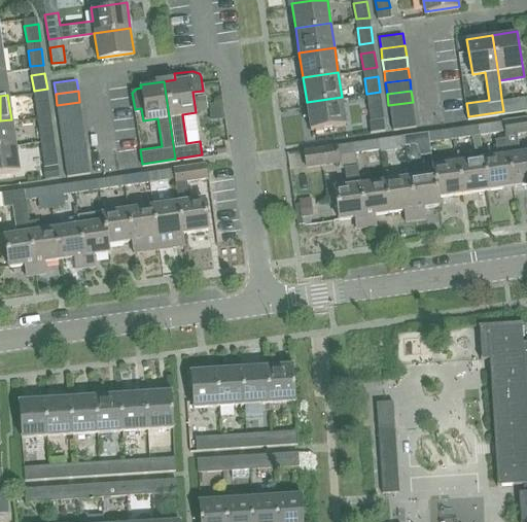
[(526,107),(525,95),(501,98),(503,111),(526,107)]
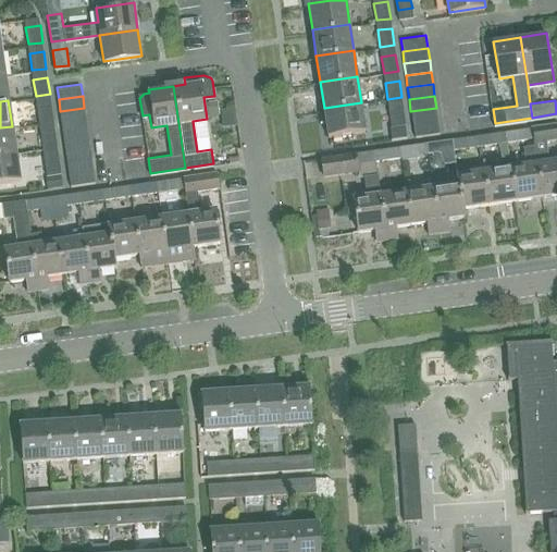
[(361,102),(324,108),(327,135),(364,130),(361,102)]
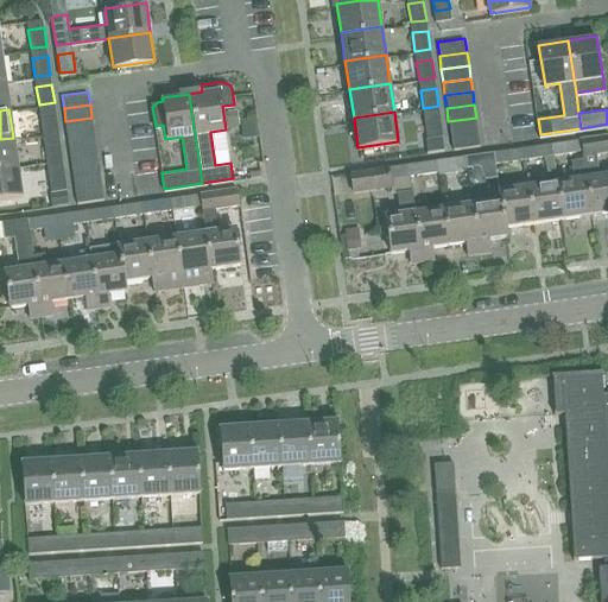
[(56,113),(40,115),(43,133),(58,131),(56,113)]
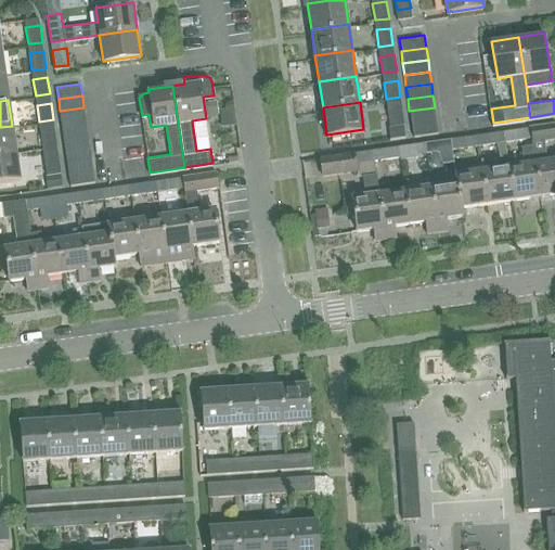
[(401,106),(387,107),(390,124),(404,122),(401,106)]
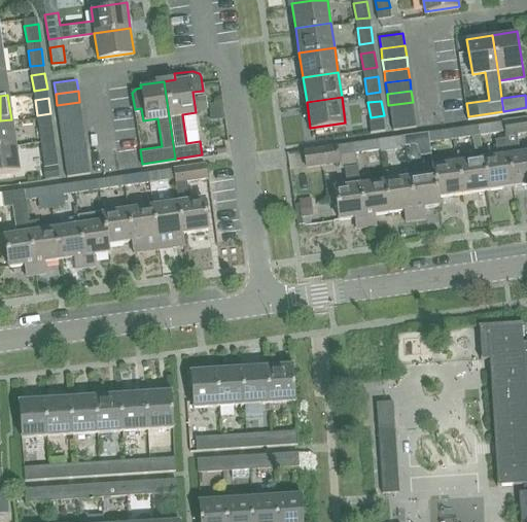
[(79,102),(57,105),(59,116),(81,113),(79,102)]
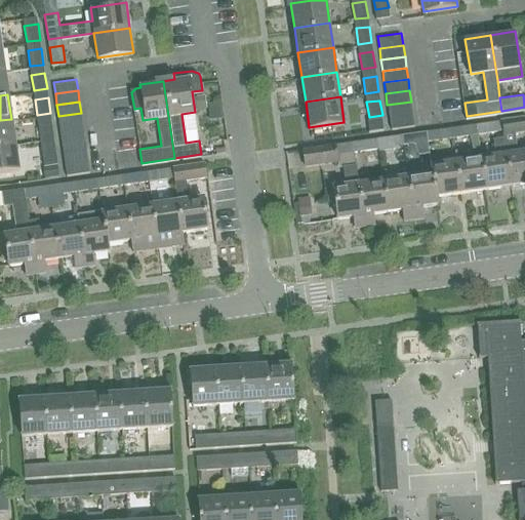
[(389,116),(412,113),(411,102),(387,105),(389,116)]
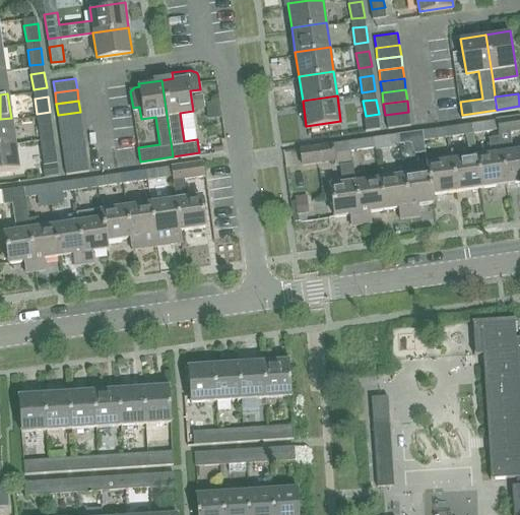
[(80,112),(58,115),(59,125),(82,122),(80,112)]
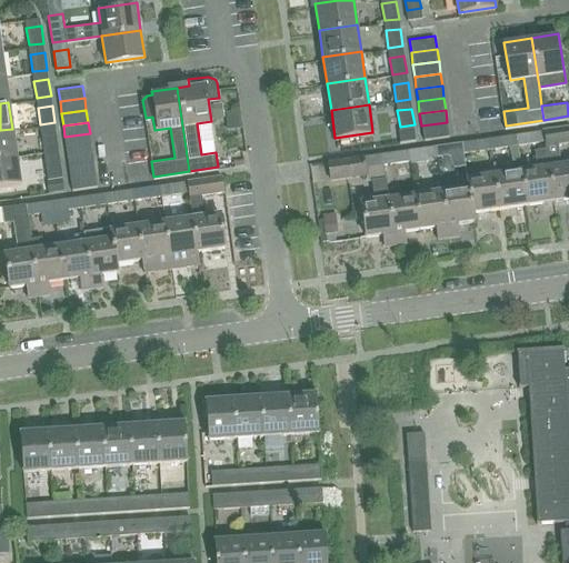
[(423,139),(449,136),(447,122),(421,126),(423,139)]
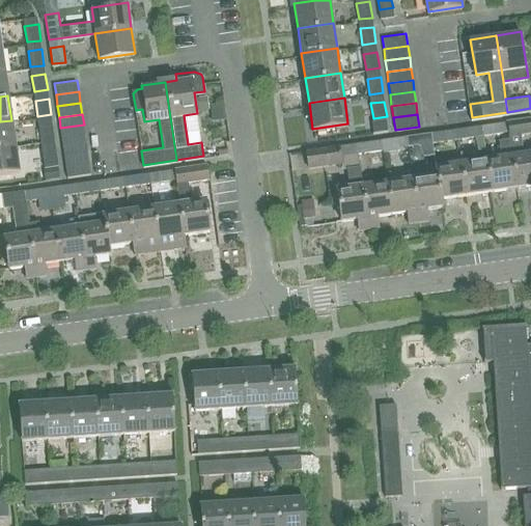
[(508,130),(509,133),(521,132),(530,130),(530,116),(507,120),(508,130)]
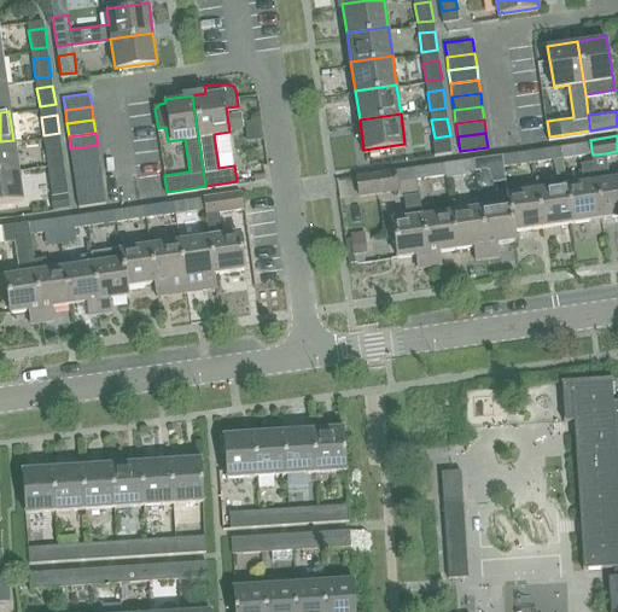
[(13,140),(0,141),(0,170),(17,169),(13,140)]
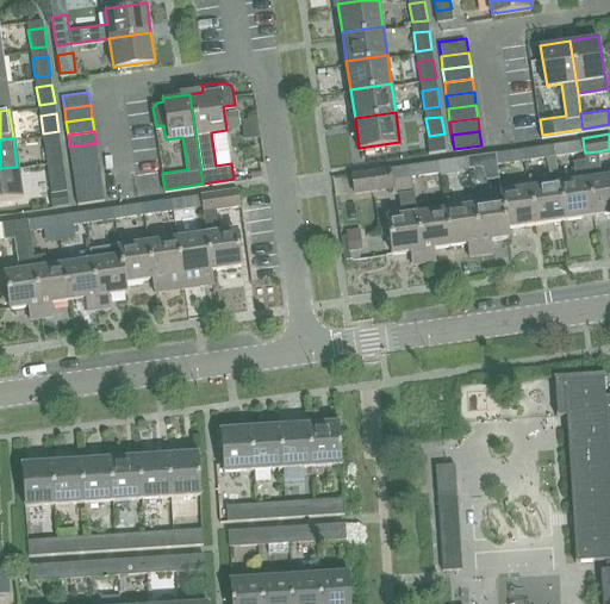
[(555,153),(584,149),(583,138),(554,142),(555,153)]
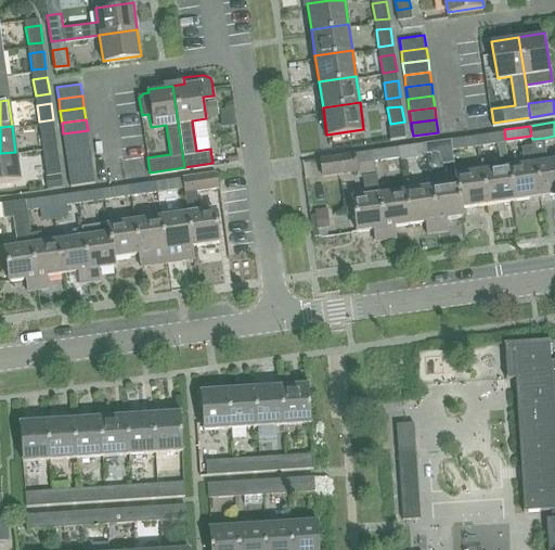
[(54,129),(40,131),(42,148),(56,145),(54,129)]
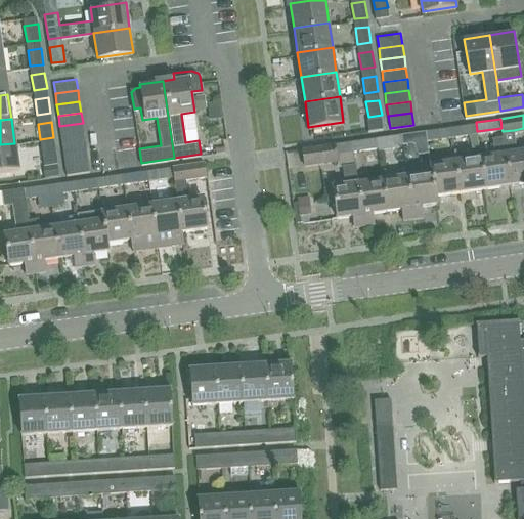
[(477,131),(476,122),(449,126),(451,135),(477,131)]
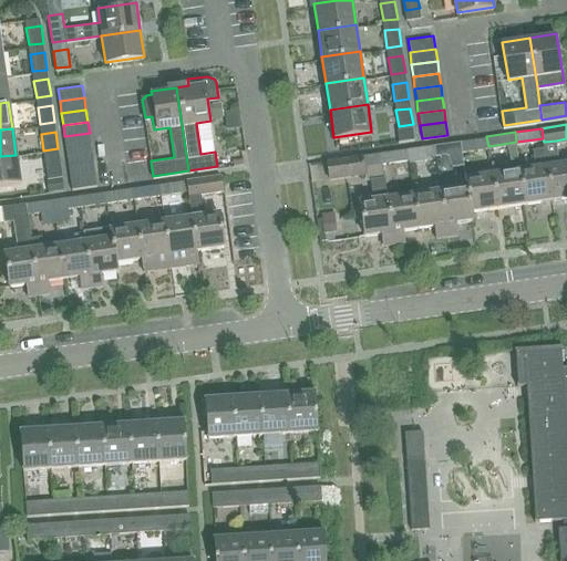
[(90,133),(64,136),(66,148),(91,145),(90,133)]
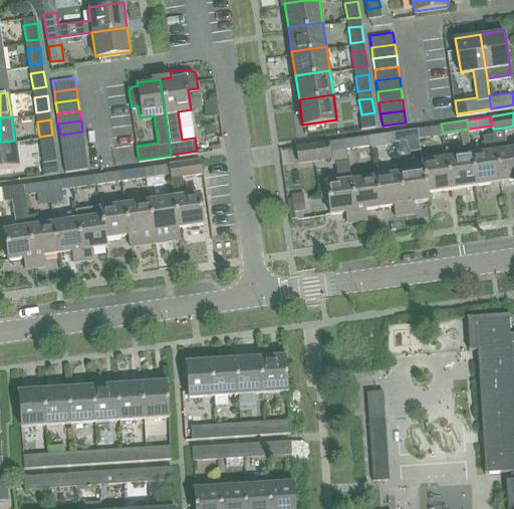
[(418,126),(419,136),(443,133),(441,123),(418,126)]
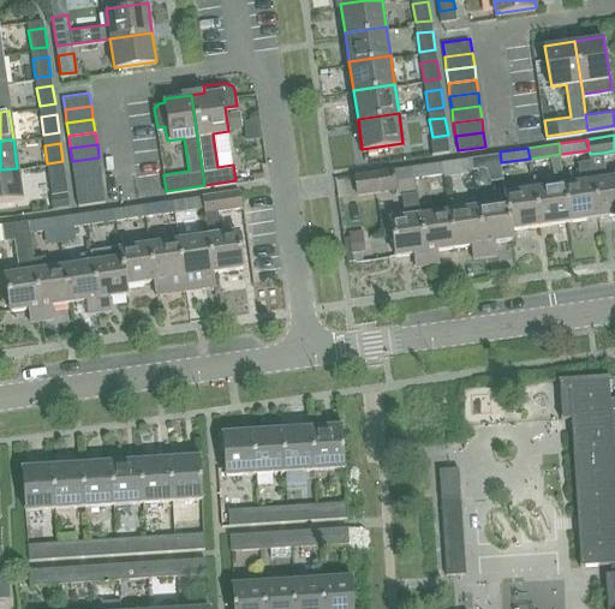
[(500,151),(470,155),(472,167),(488,165),(490,179),(502,177),(501,162),(500,151)]
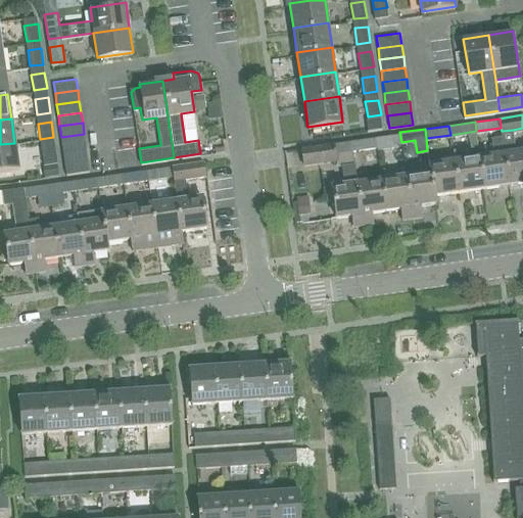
[(522,147),(516,149),(513,130),(502,131),(502,134),(503,134),(510,182),(522,179),(522,147)]
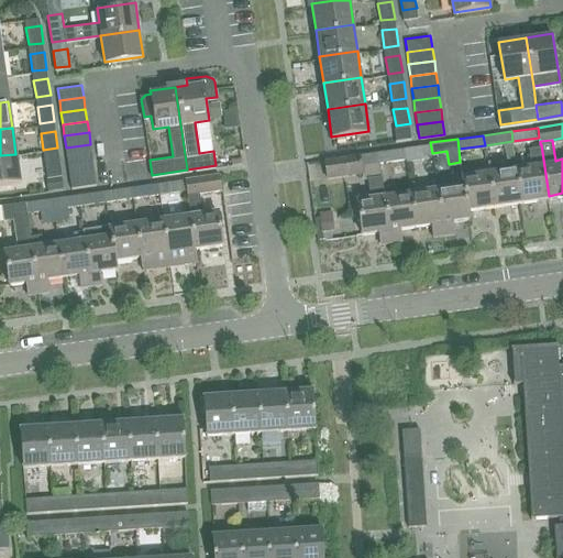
[(430,142),(421,144),(422,154),(432,153),(430,142)]
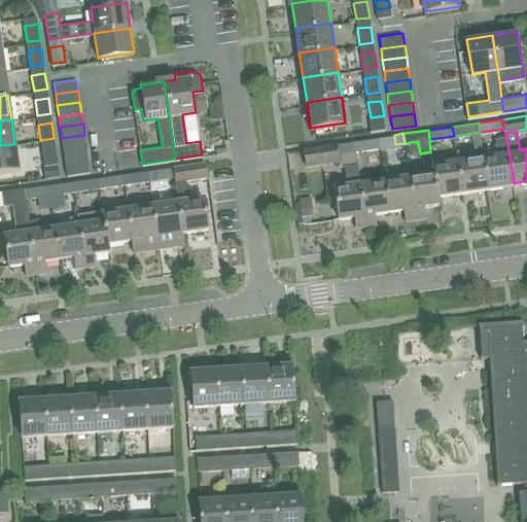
[(84,135),(62,138),(63,149),(86,146),(84,135)]
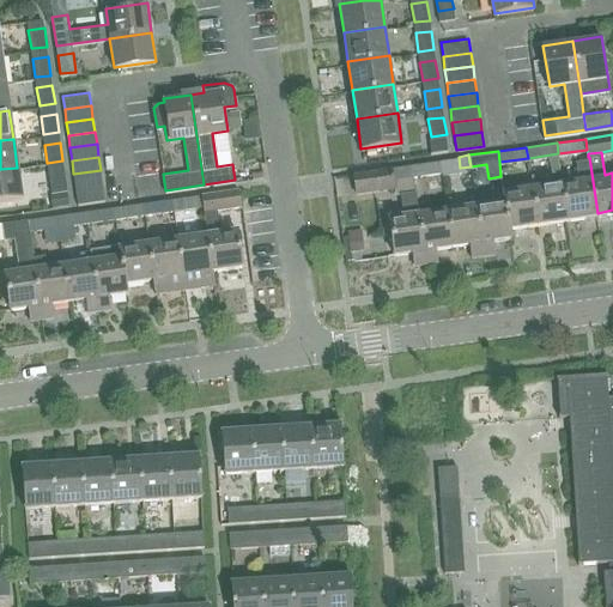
[(577,159),(580,178),(563,181),(568,217),(598,213),(589,157),(588,157),(577,159)]
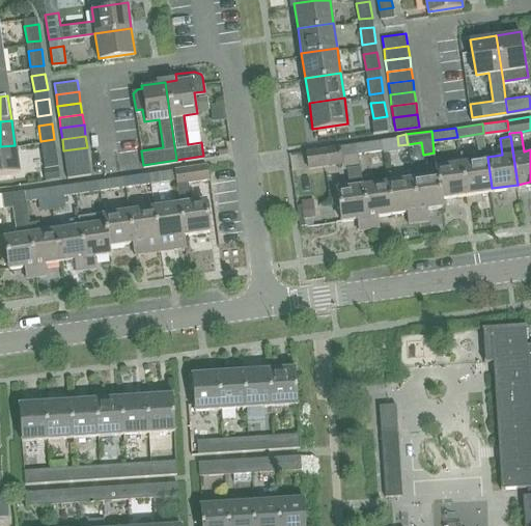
[(384,147),(383,138),(358,142),(359,151),(384,147)]
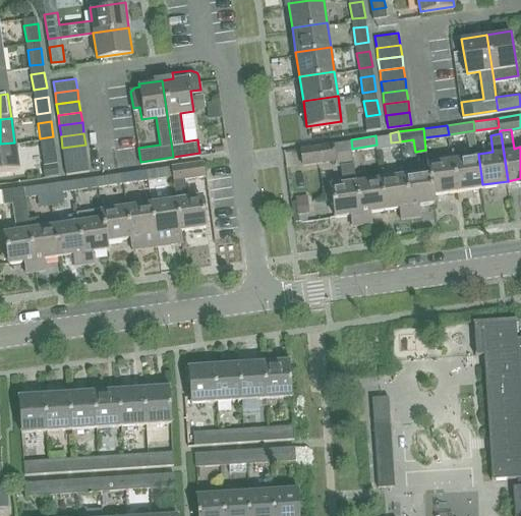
[(351,139),(300,147),(303,162),(336,158),(335,151),(352,149),(351,139)]
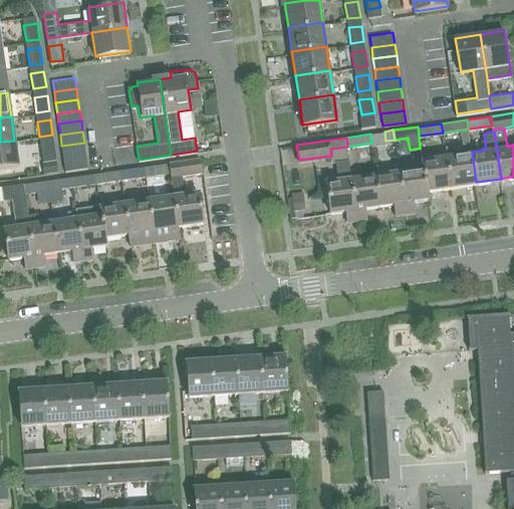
[(0,167),(18,165),(14,141),(0,142),(0,167)]
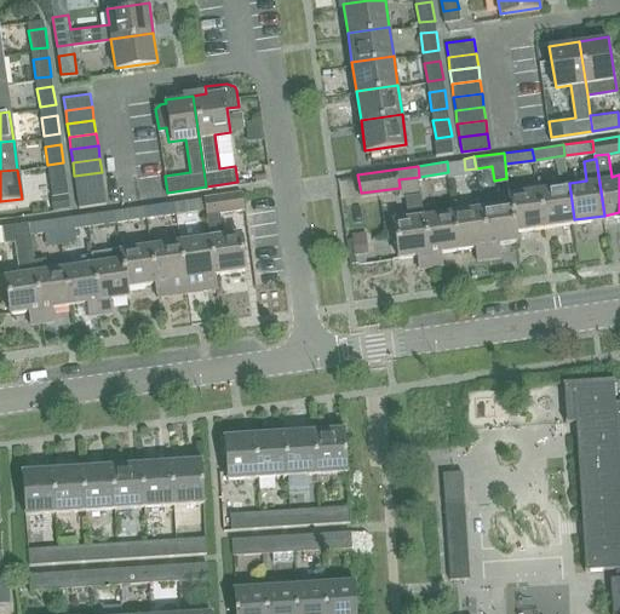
[(102,172),(74,176),(76,189),(103,184),(102,172)]
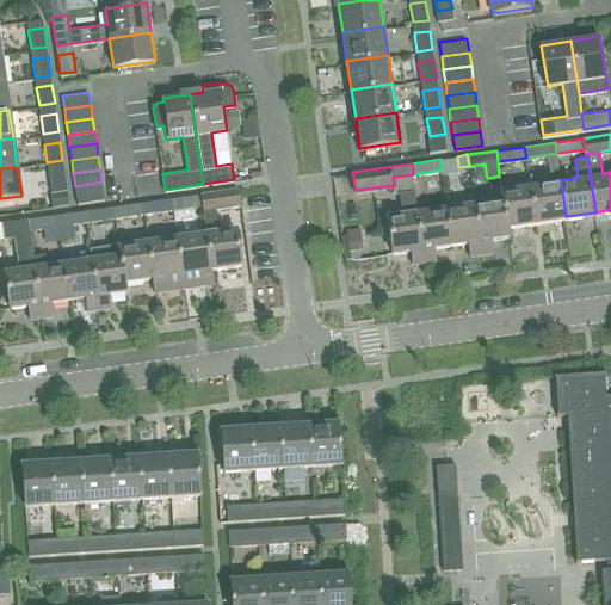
[(530,172),(532,184),(537,221),(566,216),(561,180),(545,183),(543,170),(530,172)]
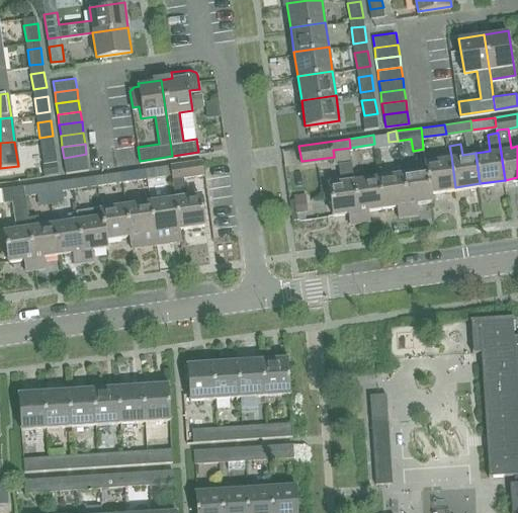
[(55,145),(41,147),(44,162),(57,160),(55,145)]
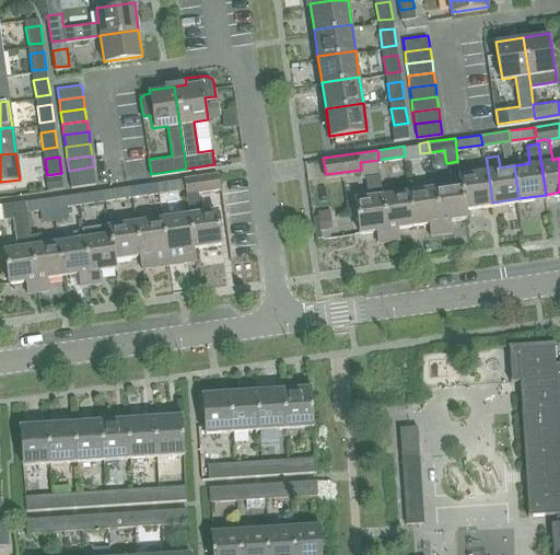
[(69,171),(71,183),(95,180),(93,166),(69,171)]
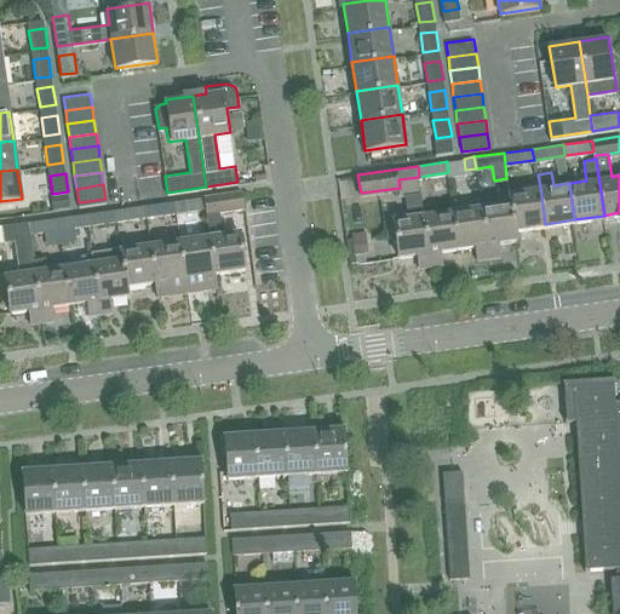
[(510,191),(511,200),(512,200),(516,228),(545,224),(540,187),(510,191)]
